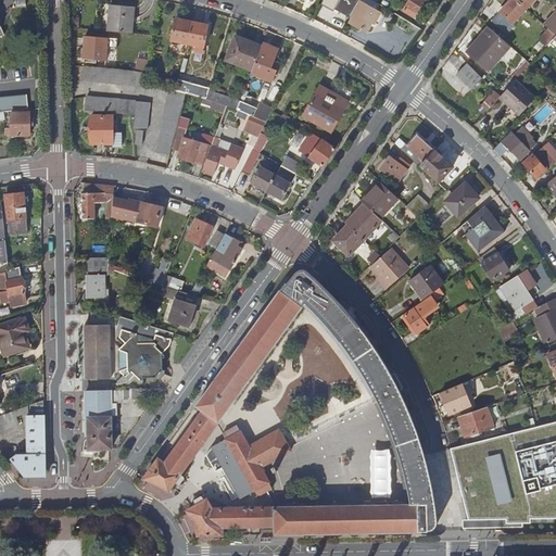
[(352,16),(357,0),(325,0),(324,5),(352,16)]
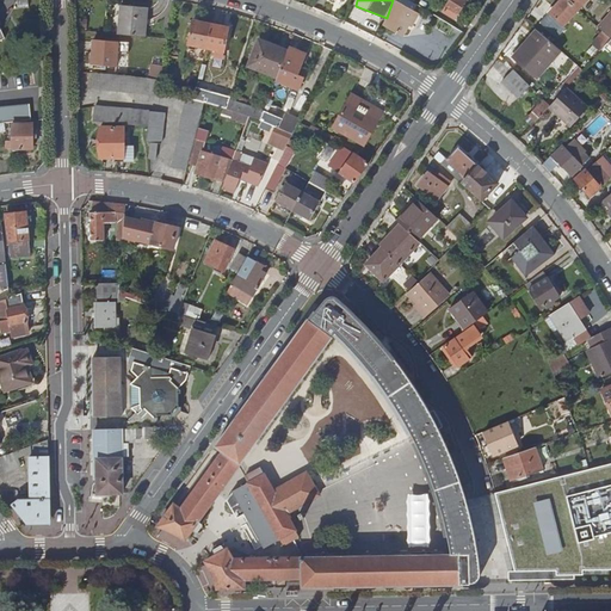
[(466,0),(450,0),(444,11),(456,18),(466,0)]
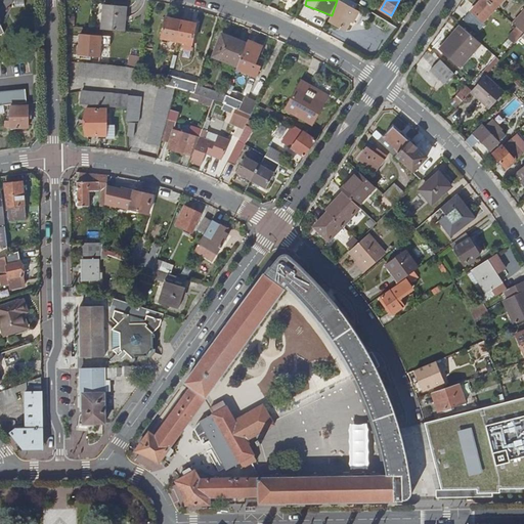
[(496,9),(486,0),(481,0),(464,19),(477,31),(496,9)]
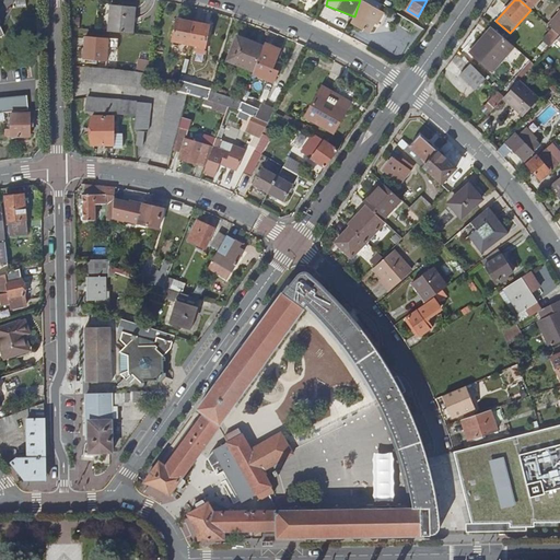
[(520,0),(531,10),(538,0),(520,0)]
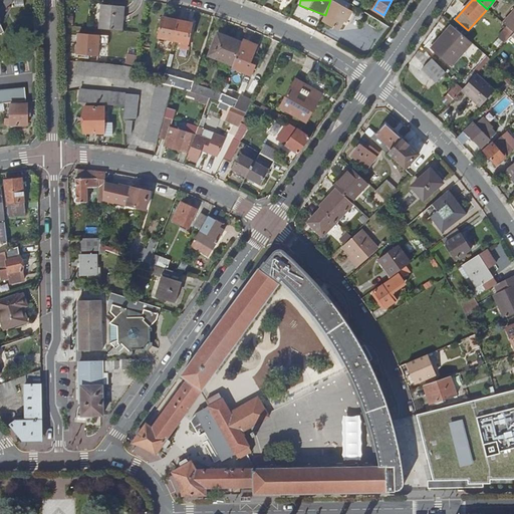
[(102,1),(100,26),(105,27),(121,28),(123,4),(102,1)]
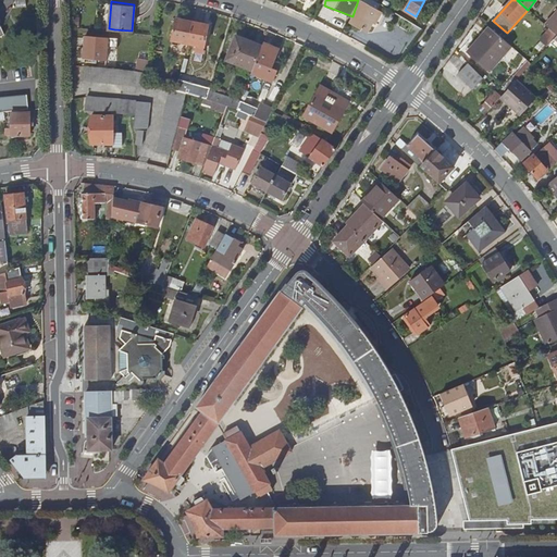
[(361,2),(349,23),(364,31),(376,9),(361,2)]
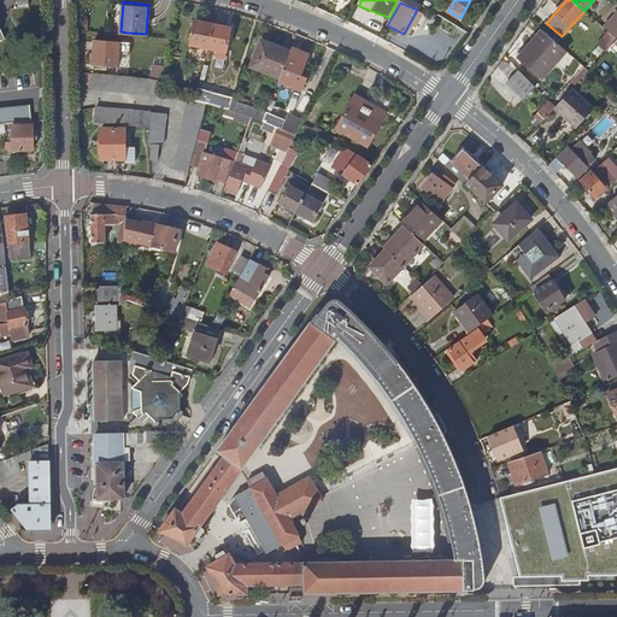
[(616,13),(604,28),(616,40),(616,13)]
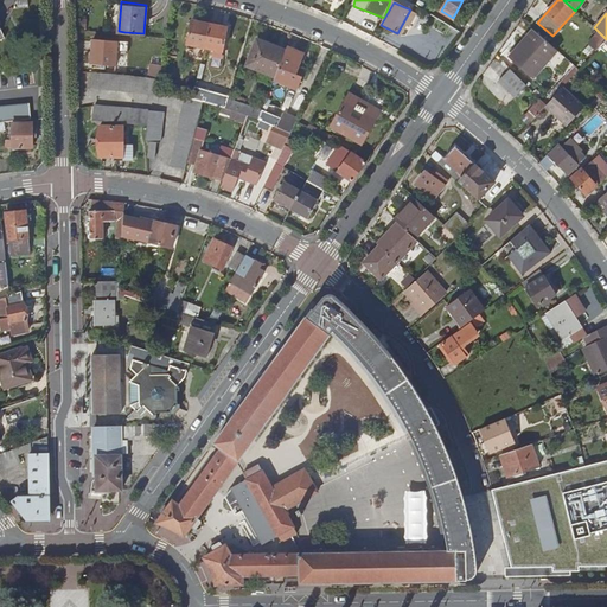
[(0,51),(11,48),(0,20),(0,51)]
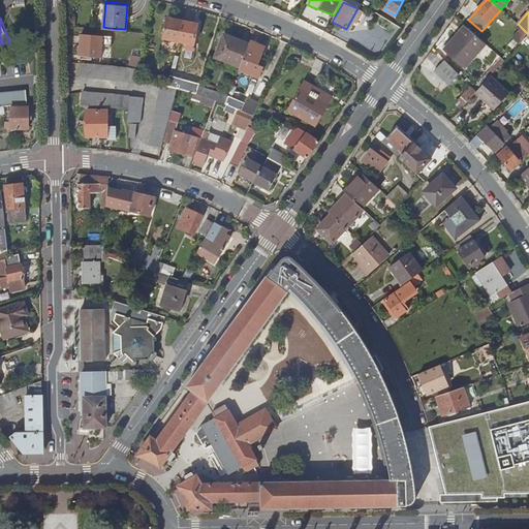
[(178,41),(183,21),(166,18),(162,38),(178,41)]
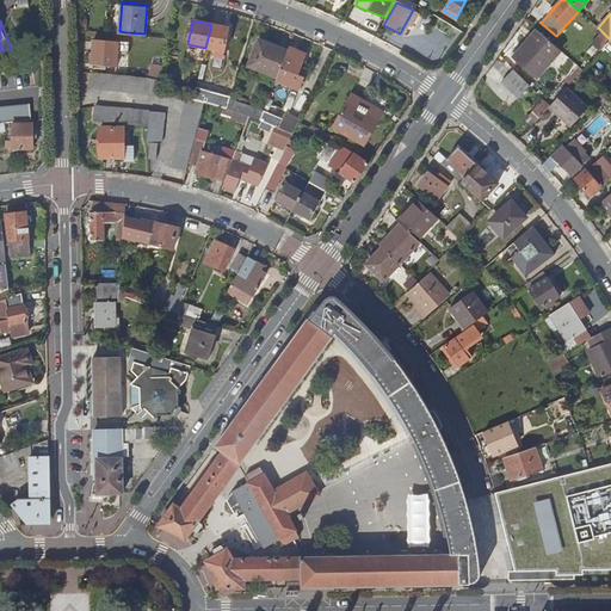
[(228,29),(211,24),(205,48),(214,50),(213,57),(221,59),(228,29)]
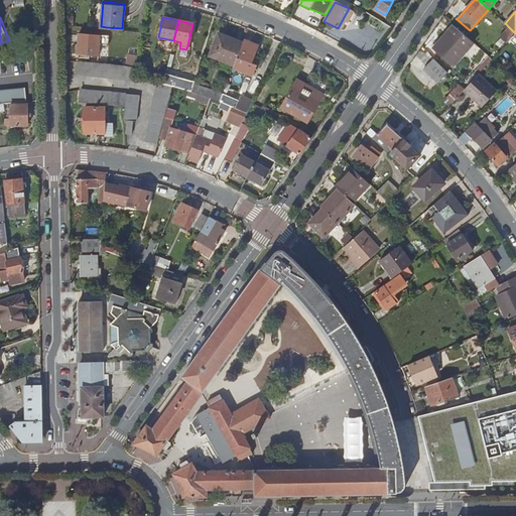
[(454,66),(473,42),(457,28),(445,40),(443,38),(435,48),(454,66)]
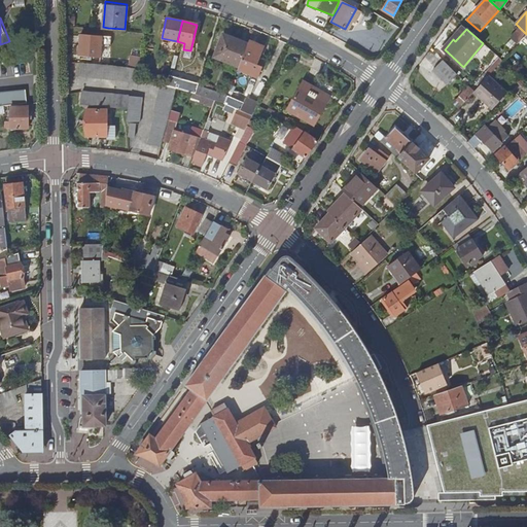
[(518,44),(522,40),(525,36),(518,31),(511,37),(518,44)]
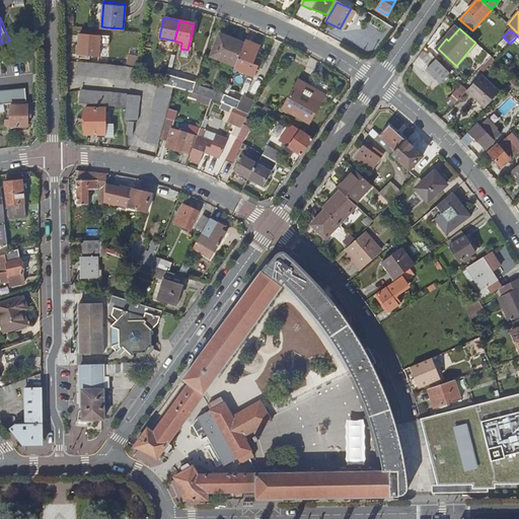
[(80,32),(77,54),(85,55),(85,57),(90,58),(91,56),(98,56),(100,45),(109,46),(110,35),(101,34),(80,32)]
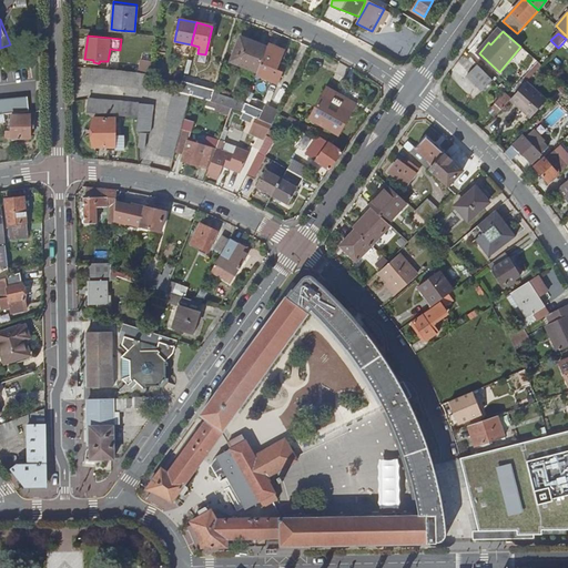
[(232,61),(259,72),(269,48),(241,38),(232,61)]
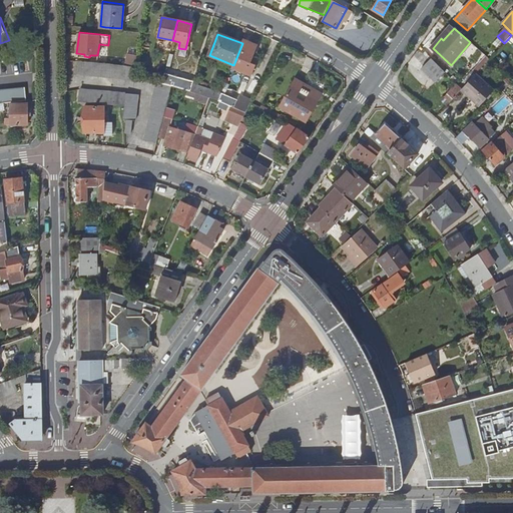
[(242,43),(233,65),(232,68),(251,76),(257,64),(255,64),(251,62),(253,57),(258,46),(243,40),(242,43)]
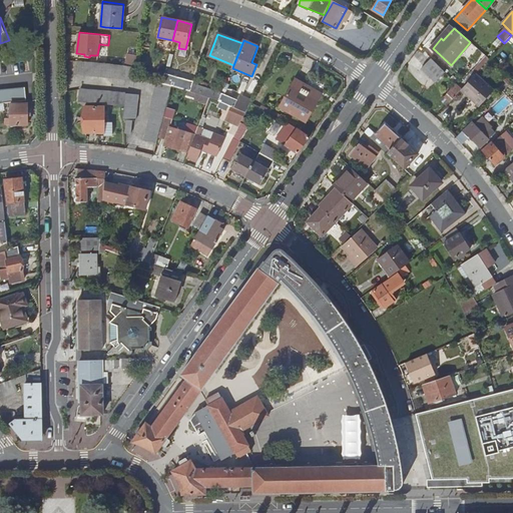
[(124,65),(135,67),(136,58),(126,57),(124,65)]
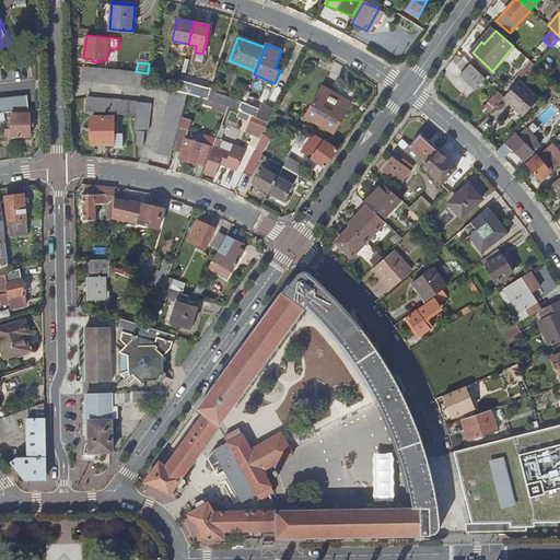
[(476,90),(487,80),(471,65),(461,74),(476,90)]
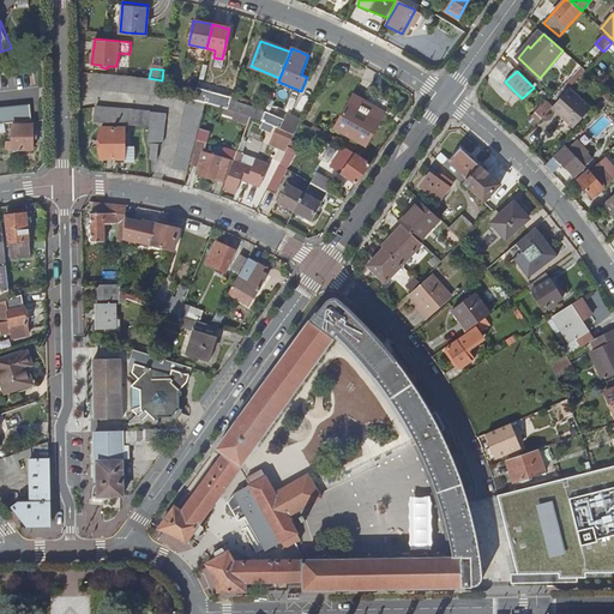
[(160,96),(160,94),(162,80),(149,78),(134,77),(112,74),(95,73),(94,89),(160,96)]
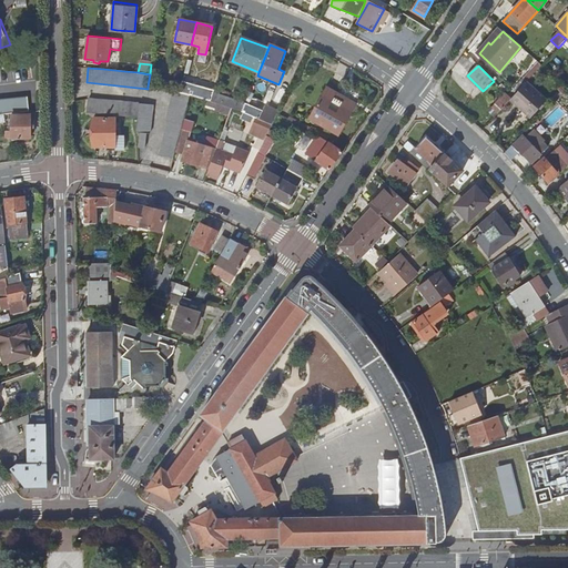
[(182,82),(180,93),(190,95),(211,102),(214,92),(214,91),(182,82)]
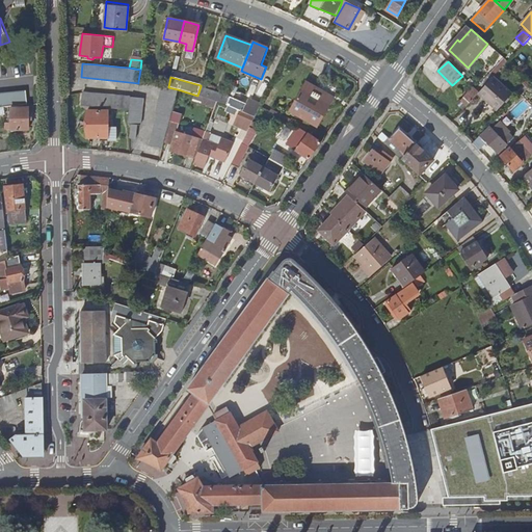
[(303,89),(330,105),(338,92),(311,77),(303,89)]
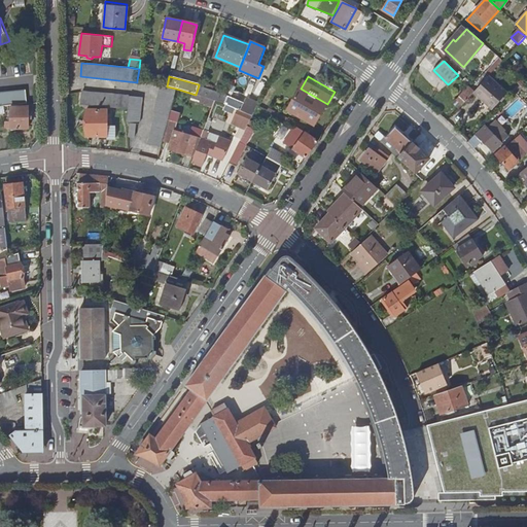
[(475,92),(473,94),(492,110),(508,94),(489,76),(475,92)]
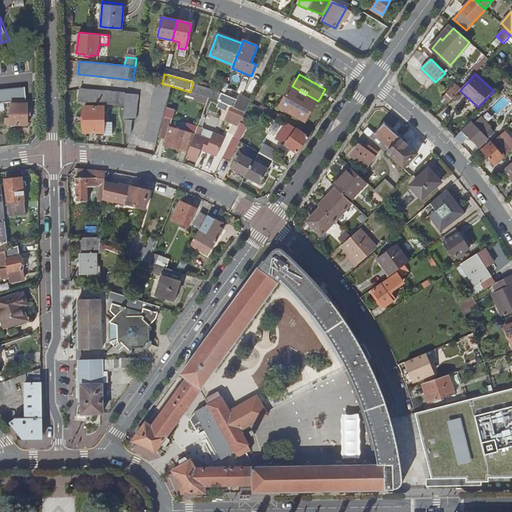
[(446,107),(460,91),(461,89),(453,81),(450,84),(453,87),(443,98),(442,97),(439,101),(446,107)]
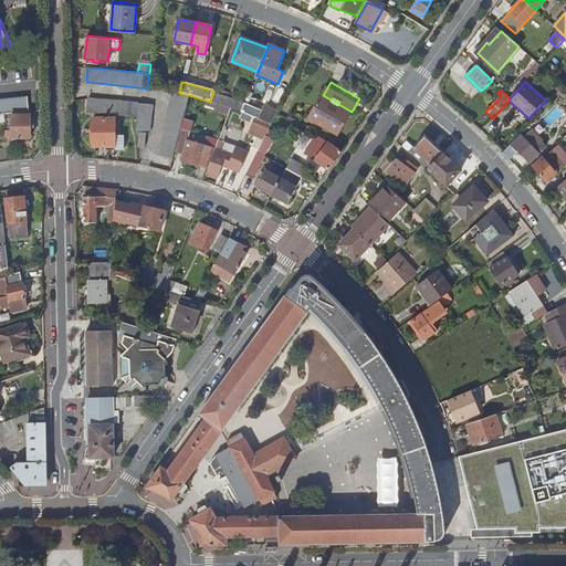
[(189,95),(179,93),(173,92),(165,118),(168,119),(158,154),(174,158),(175,152),(179,135),(189,95)]
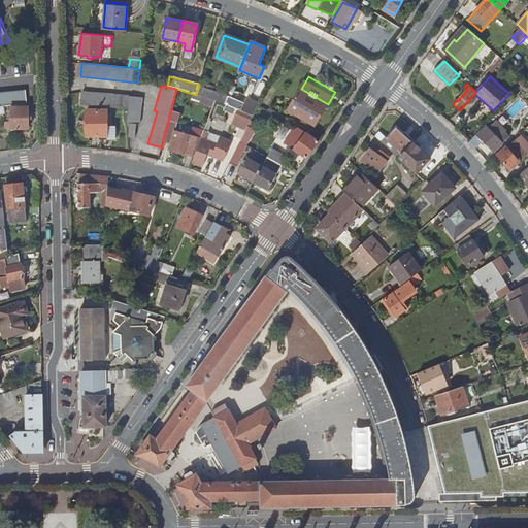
[(199,86),(196,95),(202,97),(215,101),(225,104),(228,99),(229,96),(199,86)]
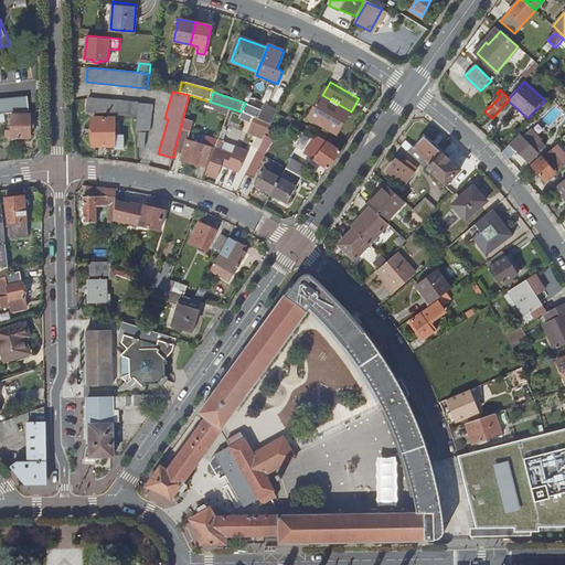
[(338,135),(351,112),(322,95),(309,119),(338,135)]
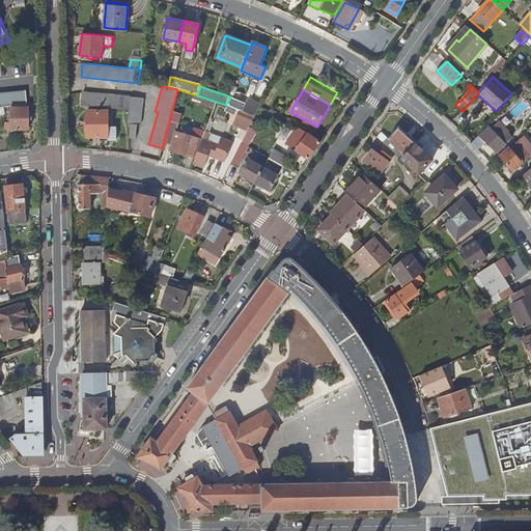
[(0,93),(0,107),(3,107),(6,106),(16,105),(27,104),(26,90),(0,93)]
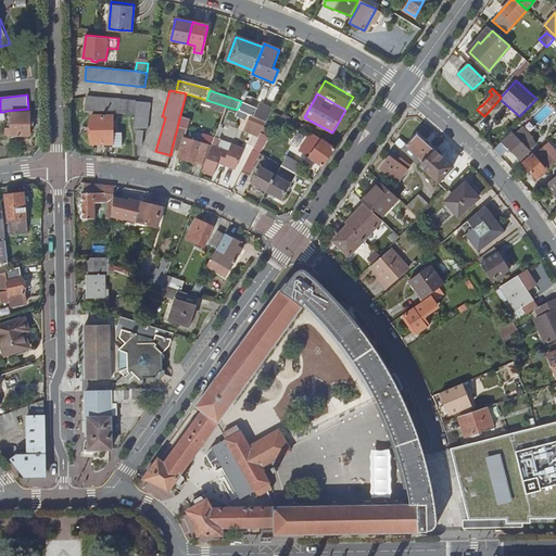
[(87,97),(85,108),(86,108),(101,109),(116,111),(133,113),(140,114),(141,102),(122,100),(98,98),(87,97)]
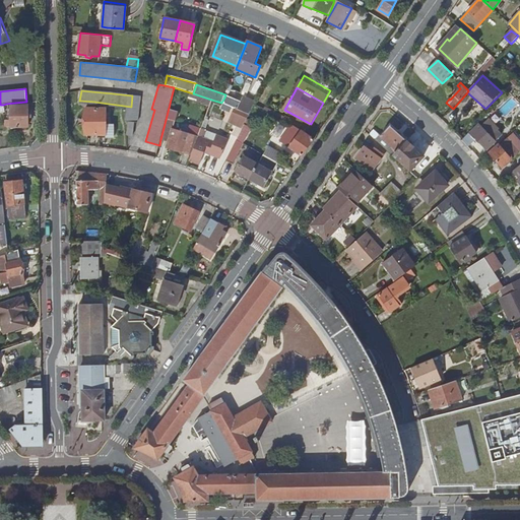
[(132,95),(131,107),(128,122),(127,135),(132,135),(134,123),(137,124),(139,96),(132,95)]
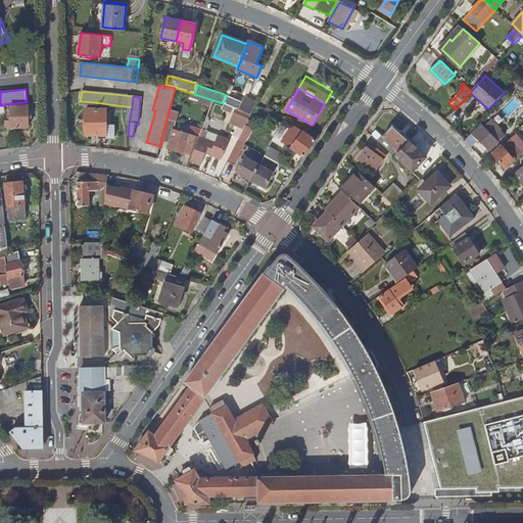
[(211,105),(212,100),(200,96),(200,98),(204,100),(203,103),(211,105)]
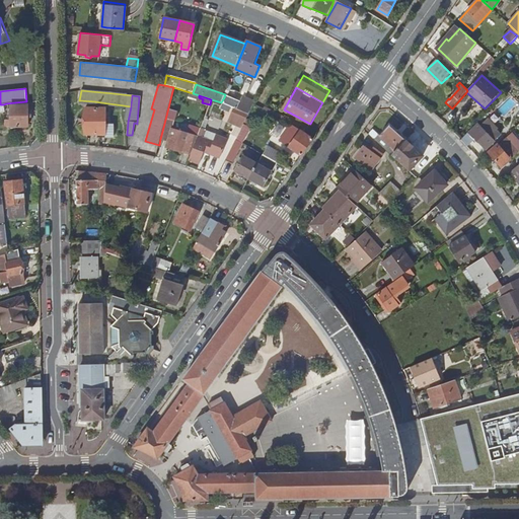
[(224,97),(221,102),(228,105),(235,108),(248,115),(253,104),(254,103),(242,98),(239,103),(224,97)]
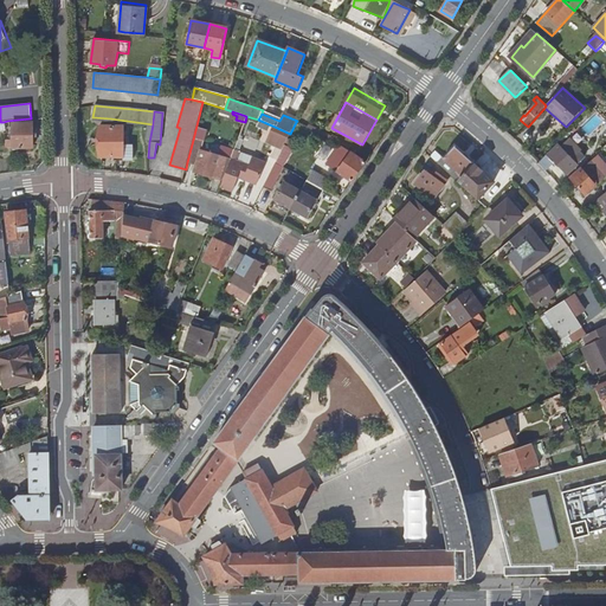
[(94,117),(92,117),(92,120),(148,127),(146,141),(149,142),(153,124),(144,123),(127,121),(110,118),(94,117)]
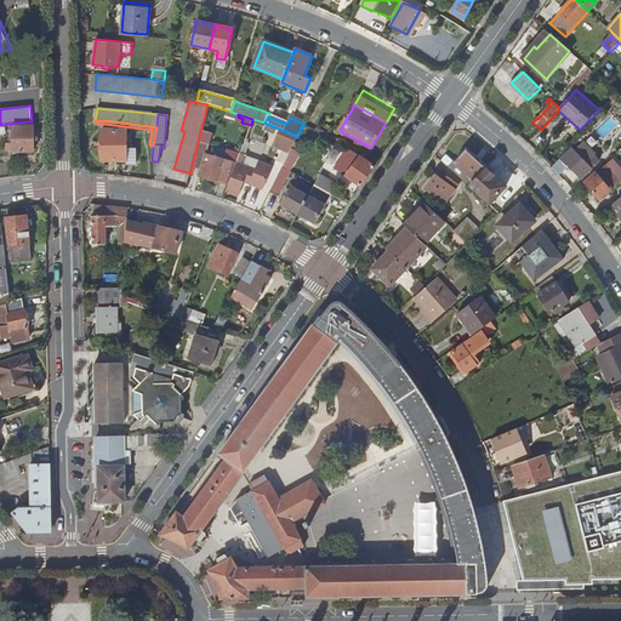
[(13,142),(13,152),(33,152),(33,126),(13,126),(13,142)]
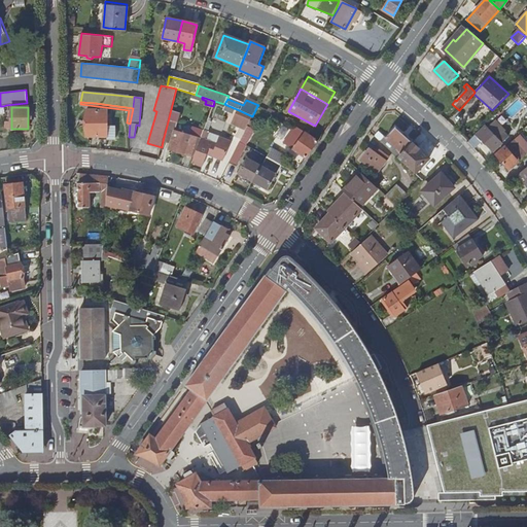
[(86,110),(86,137),(107,136),(107,140),(115,140),(116,126),(108,126),(108,110),(86,110)]
